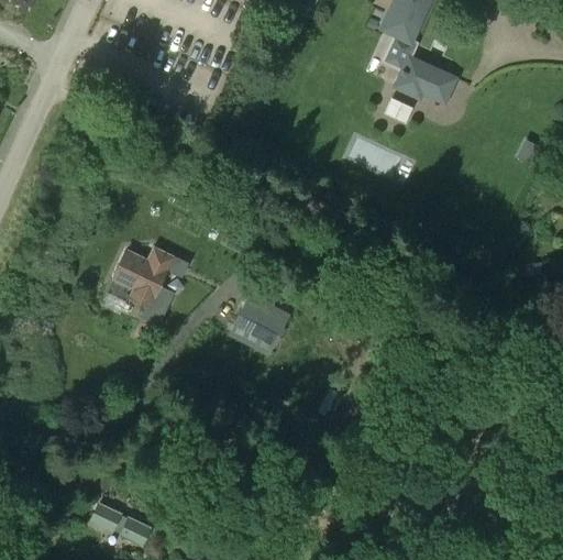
[(393,36),(412,45),(433,0),(393,0),(378,30),(393,36)]
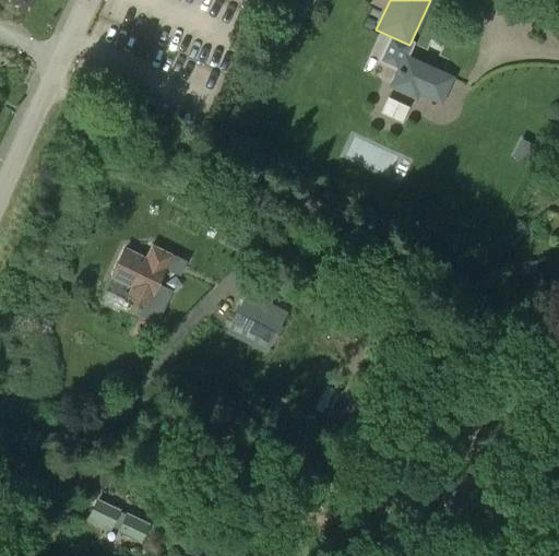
[(450,73),(406,55),(409,45),(390,36),(382,52),(402,61),(393,81),(415,91),(417,86),(439,96),(450,73)]
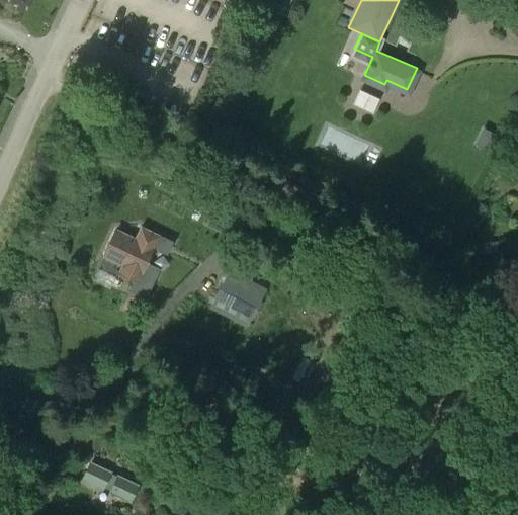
[(353,101),(376,108),(381,91),(358,84),(353,101)]
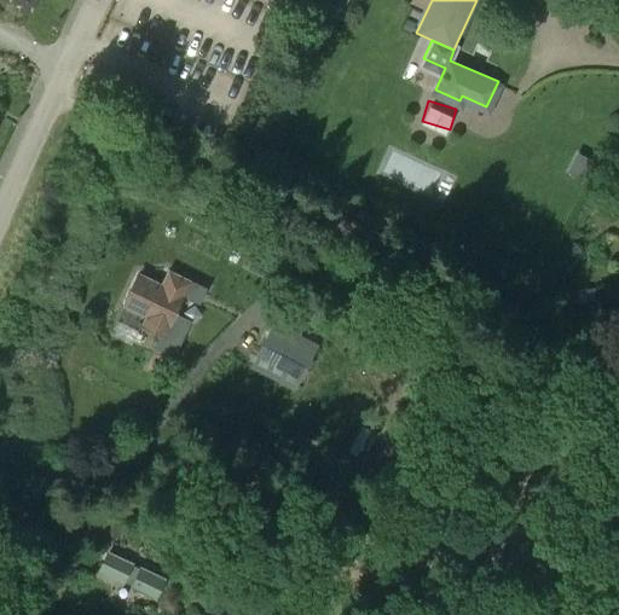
[(578,145),(570,167),(599,179),(607,157),(578,145)]
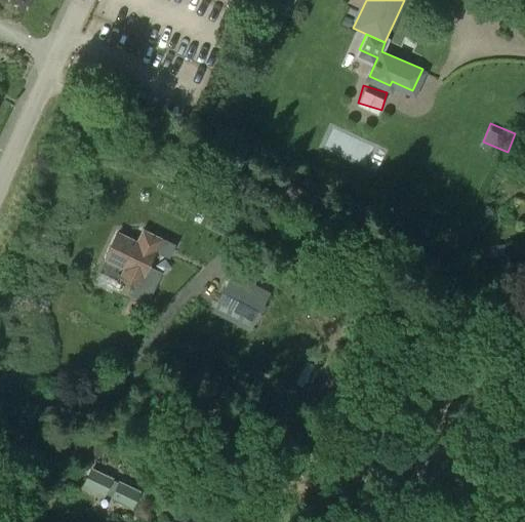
[(125,265),(122,272),(137,280),(132,290),(146,296),(159,271),(146,265),(153,251),(168,258),(175,244),(143,229),(137,240),(118,231),(107,255),(125,265)]
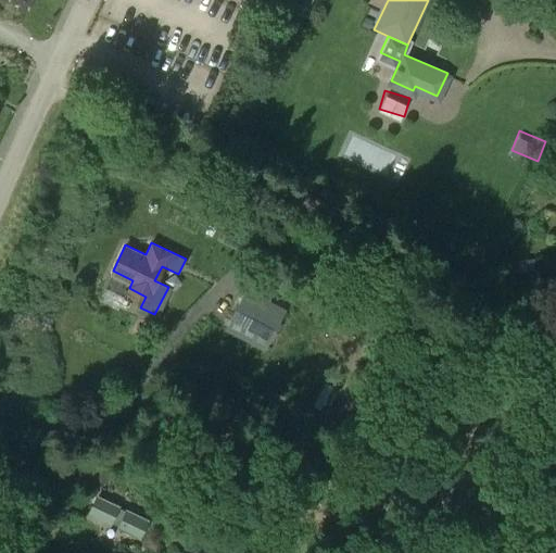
[(279,315),(243,296),(232,316),(256,329),(251,338),(264,346),(279,315)]
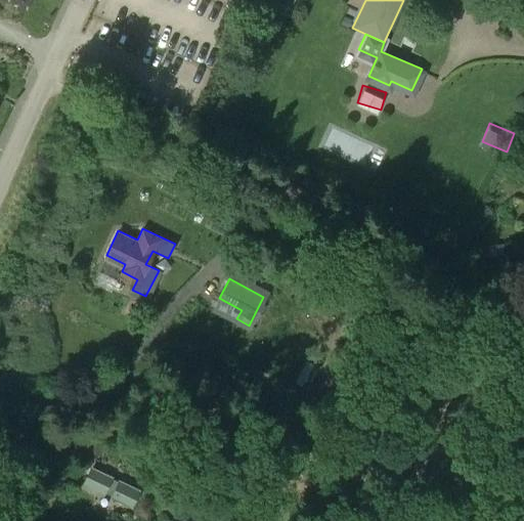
[(100,454),(103,439),(90,437),(87,451),(100,454)]
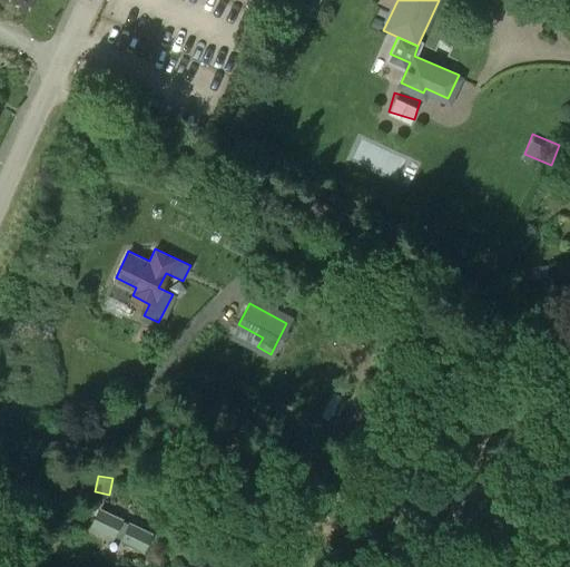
[(91,524),(143,547),(149,531),(99,507),(91,524)]
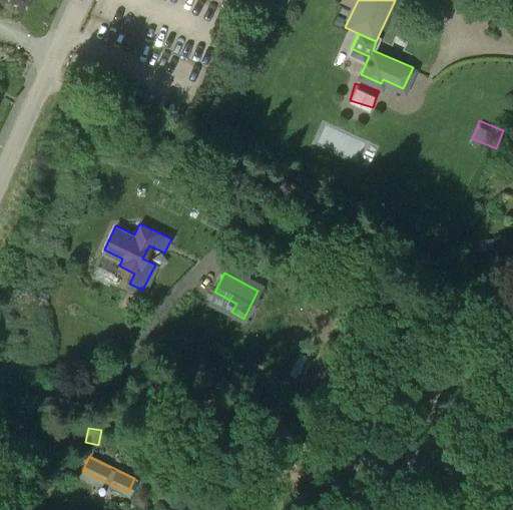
All buildings are outlined.
